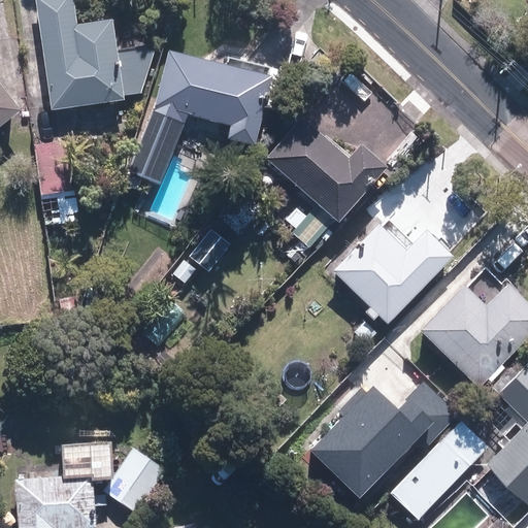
[(116,99),(136,96),(151,56),(145,11),(102,17),(102,23),(70,27),(66,0),(30,0),(45,113),(117,104),(116,99)]
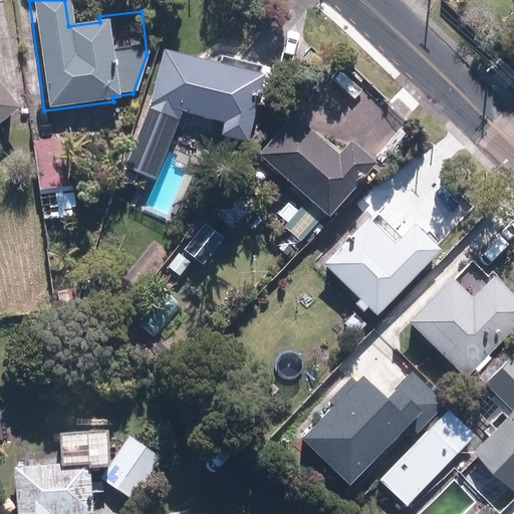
[(219,134),(245,141),(264,74),(166,45),(126,166),(156,176),(184,109),(222,121),(219,134)]
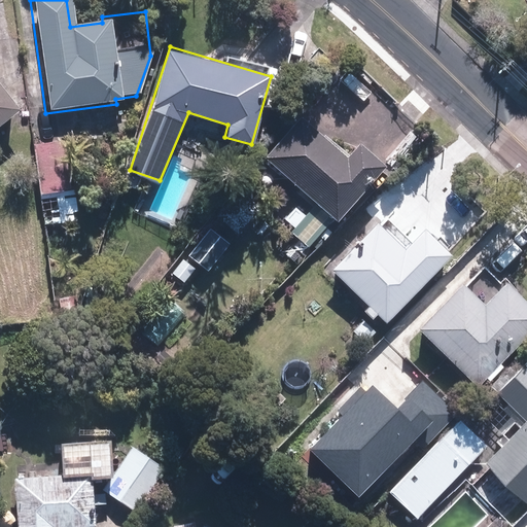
[(0,125),(11,116),(0,101),(0,125)]
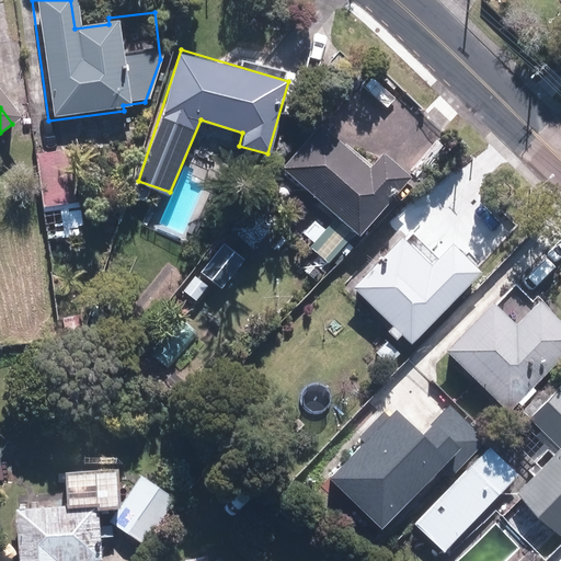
[(358,173),(312,128),(273,169),(346,240),(401,184),(374,158),(358,173)]
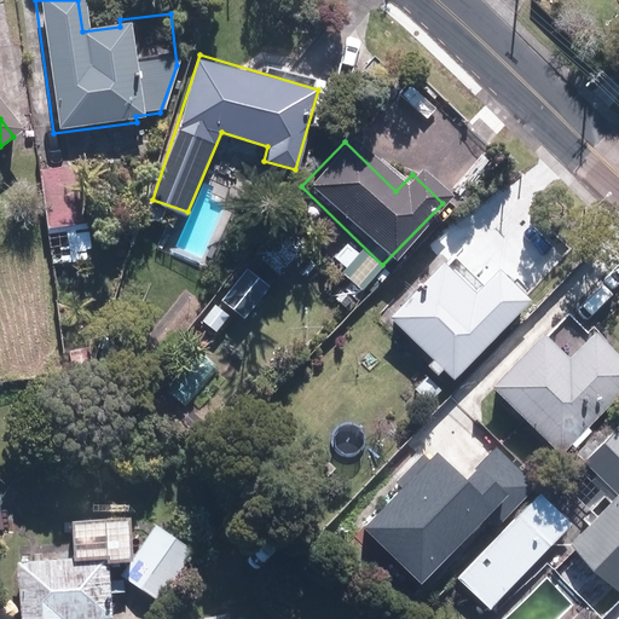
[(71,224),(63,168),(55,169),(32,173),(46,266),(90,259),(84,221),(71,224)]
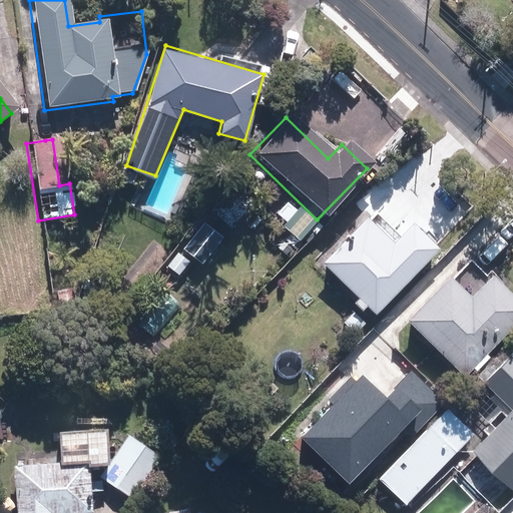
[(259,203),(238,180),(207,207),(228,230),(259,203)]
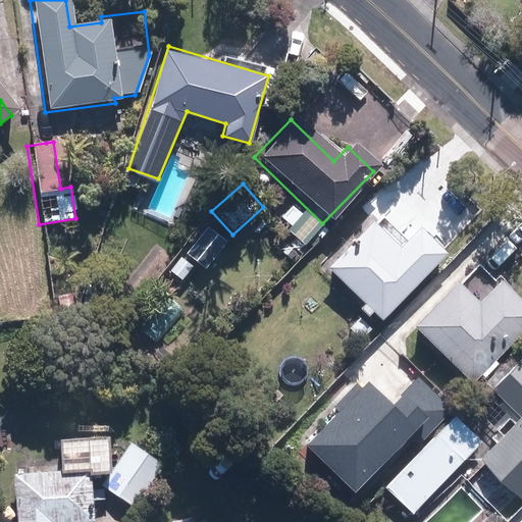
[(319,228),(300,211),(282,230),(302,248),(319,228)]
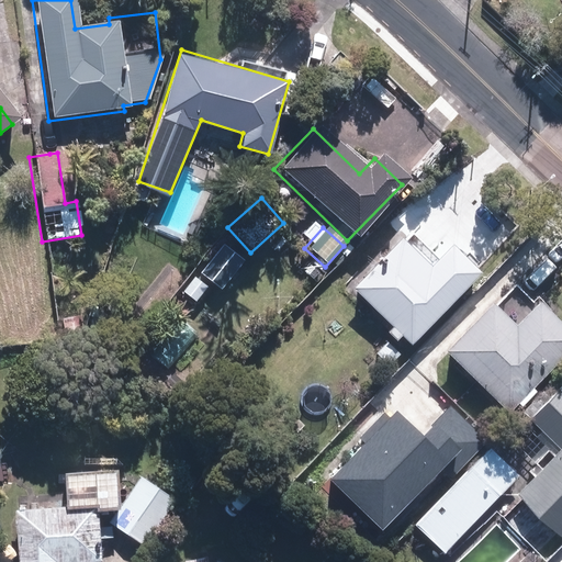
[(416,243),(407,233),(394,245),(392,243),(343,290),(383,333),(379,336),(395,352),(474,277),(444,245),(430,257),(416,243)]
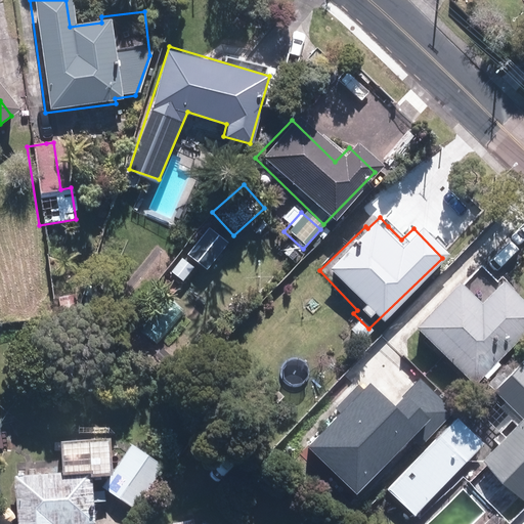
[(484,376),(487,380),(501,364),(498,361),(523,335),(523,298),(503,276),(497,281),(483,266),(418,328),(476,385),(484,376)]
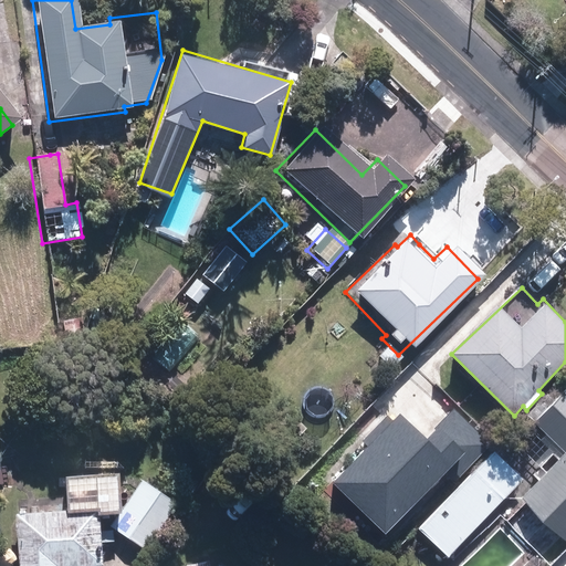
[(558,546),(565,537),(565,396),(558,388),(523,426),(557,457),(513,504),(558,546)]
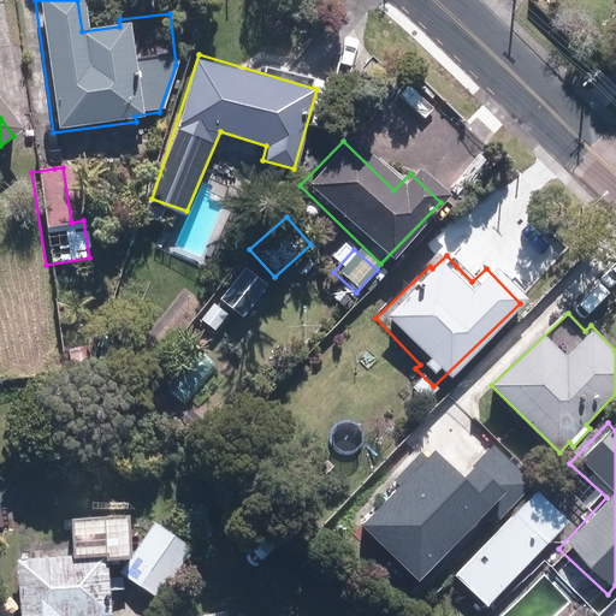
[(529,484),(493,450),(465,480),(436,451),(428,458),(422,452),(396,479),(401,486),(362,526),(420,581),(477,522),(486,531),(529,484)]
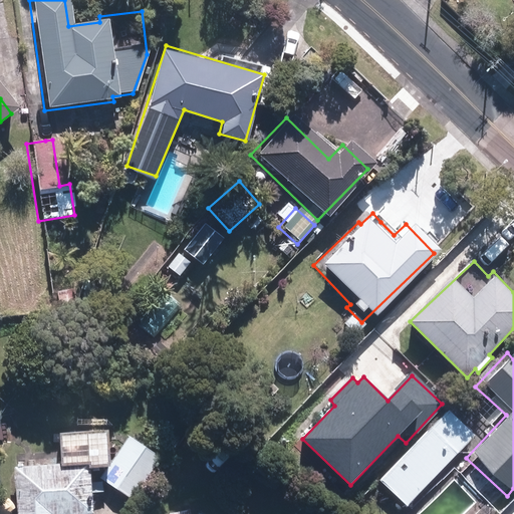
[(408,508),(476,437),(450,411),(380,482),(408,508)]
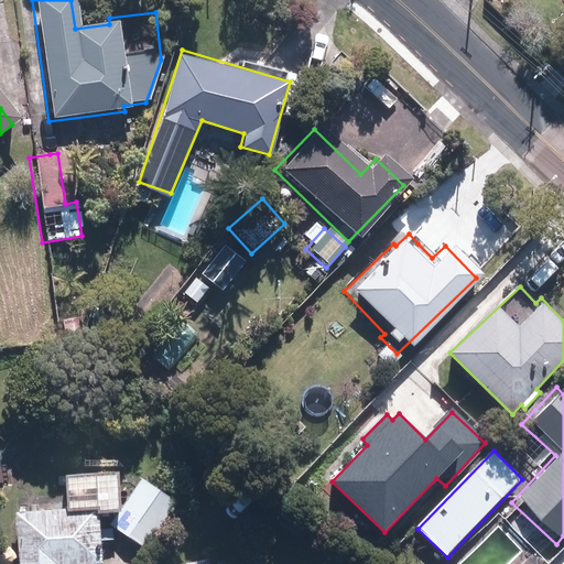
[(94,563),(91,514),(110,514),(114,470),(53,474),(55,513),(8,516),(10,563),(94,563)]
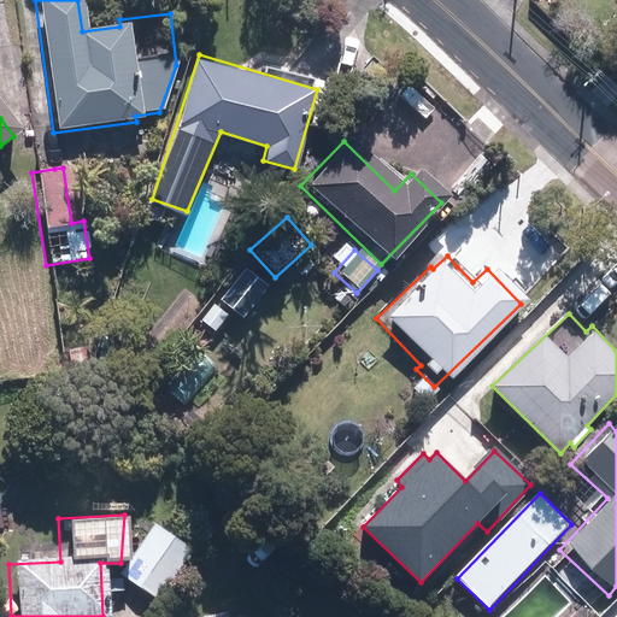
[(188,550),(151,524),(117,576),(135,589),(154,601),(188,550)]
